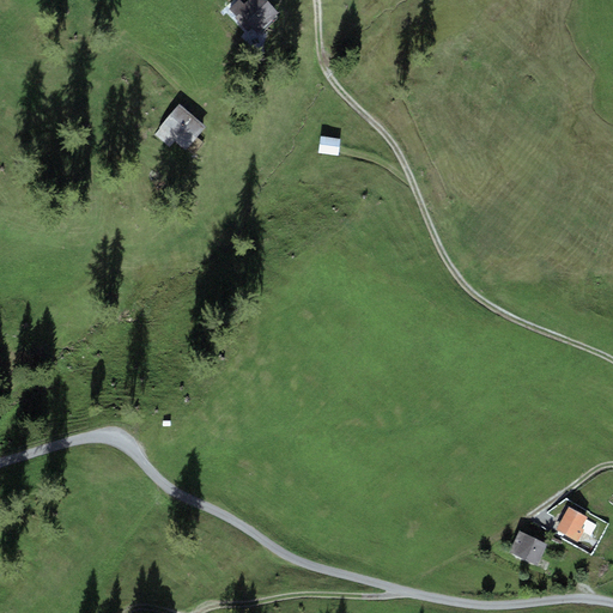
[(278,12),(266,0),(238,0),(232,7),(256,32),(278,12)]
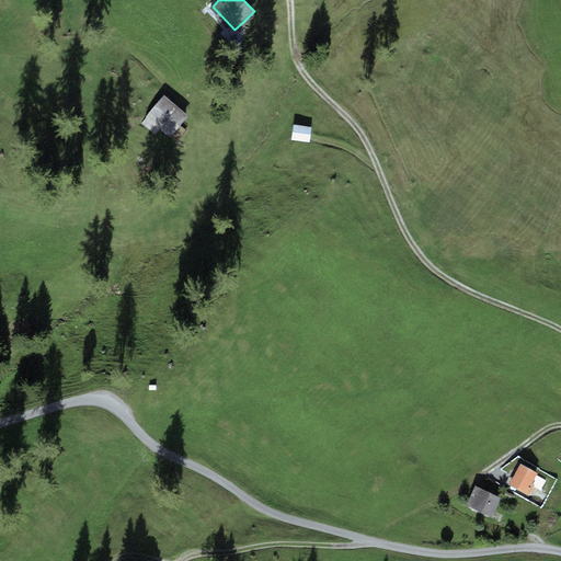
[(187,116),(163,95),(141,123),(156,135),(160,129),(170,137),(187,116)]
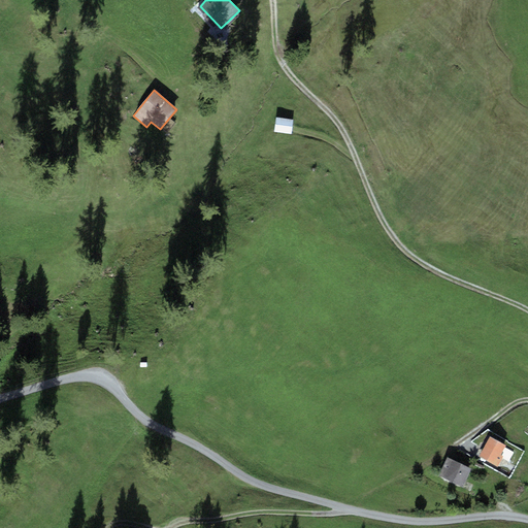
[(293,120),(276,118),(274,132),(291,134),(293,120)]
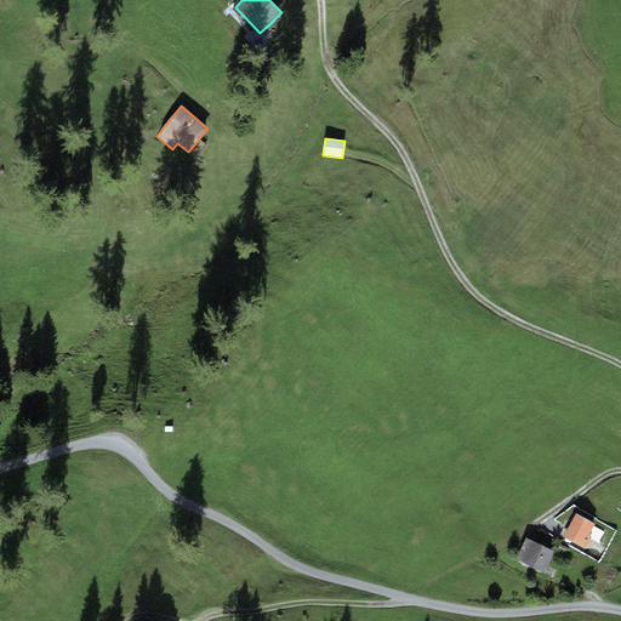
[(594,524),(576,513),(563,536),(585,548),(592,536),(590,535),(594,524)]
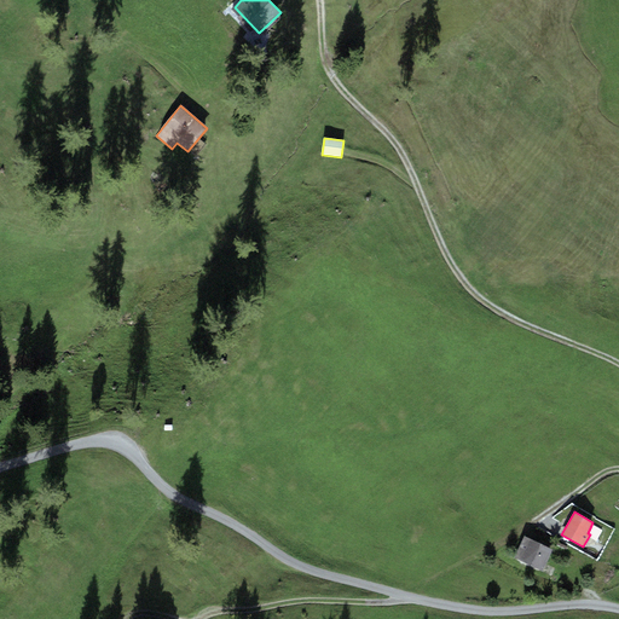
[(553,549),(524,536),(514,557),(542,571),(553,549)]
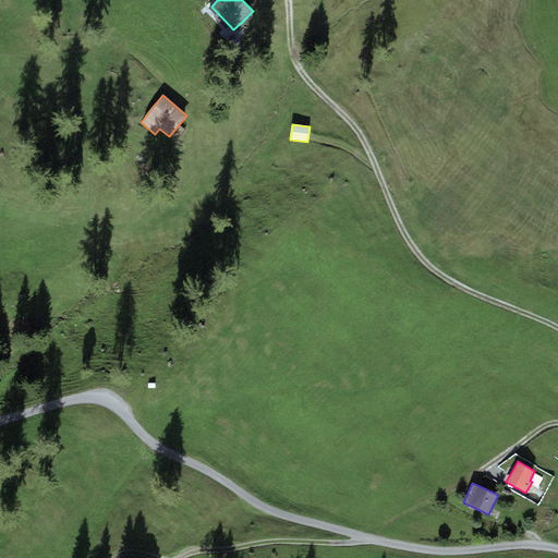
All buildings are outlined.
